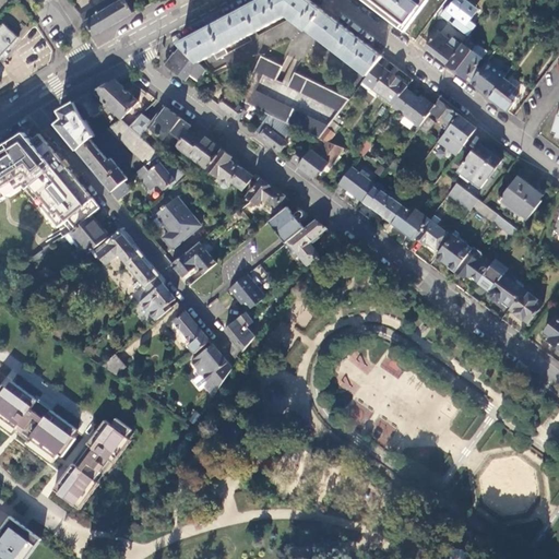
[(113,25),(132,13),(126,2),(125,0),(107,0),(95,7),(99,14),(96,16),(92,9),(81,15),(94,36),(113,25)]
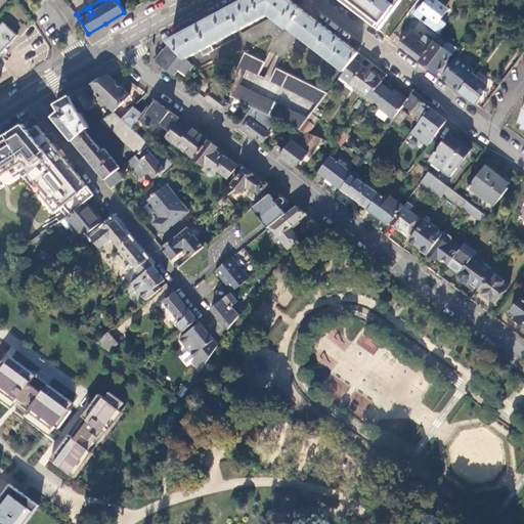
[(247,0),(238,5),(190,31),(170,42),(171,42),(186,58),(202,51),(204,55),(214,50),(212,45),(271,13),(345,71),(354,59),(359,53),(350,46),(314,18),(290,0),(247,0)]
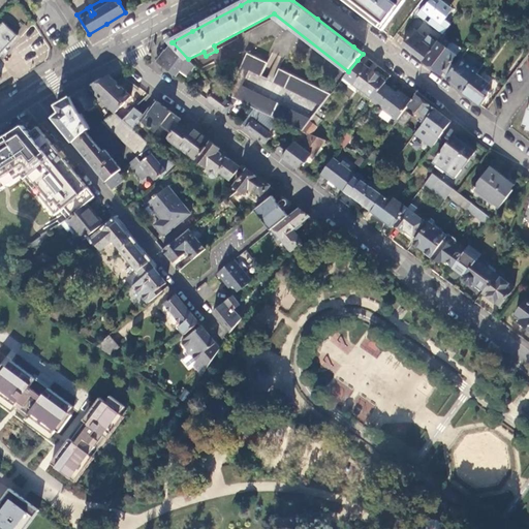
[(343,0),(383,30),(405,0),(343,0)]
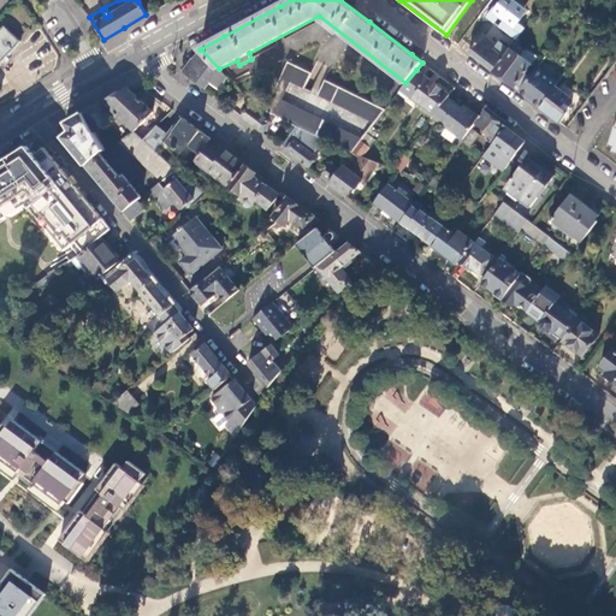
[(520,5),(522,0),(503,0),(495,12),(514,27),(526,11),(520,5)]
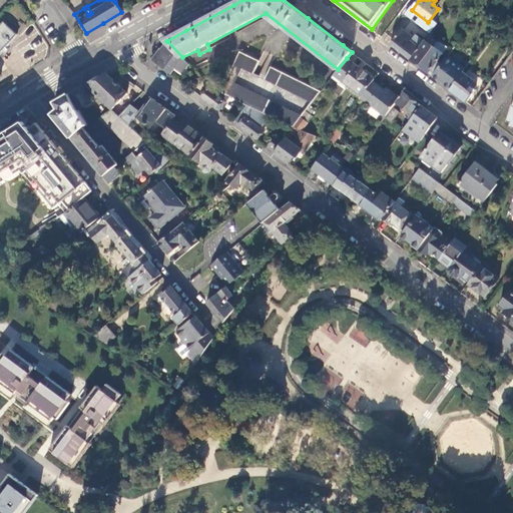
[(443,16),(439,12),(426,29),(431,33),(443,16)]
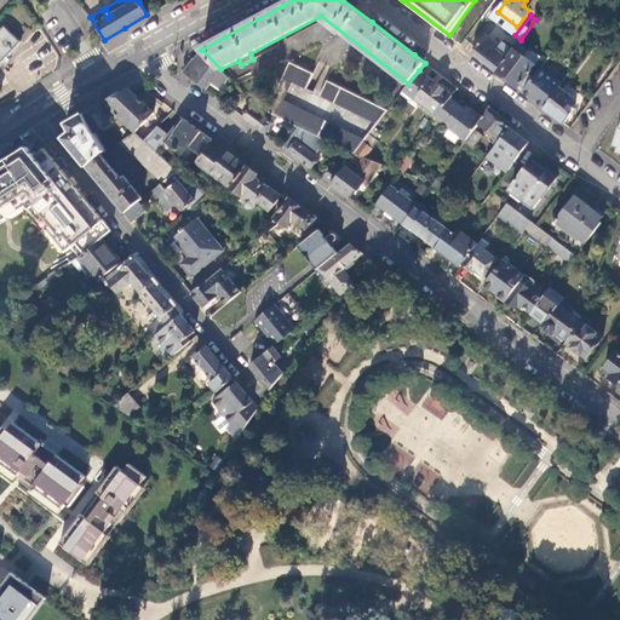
[(0,64),(21,42),(4,27),(0,30),(0,92),(1,92),(0,89),(0,64)]
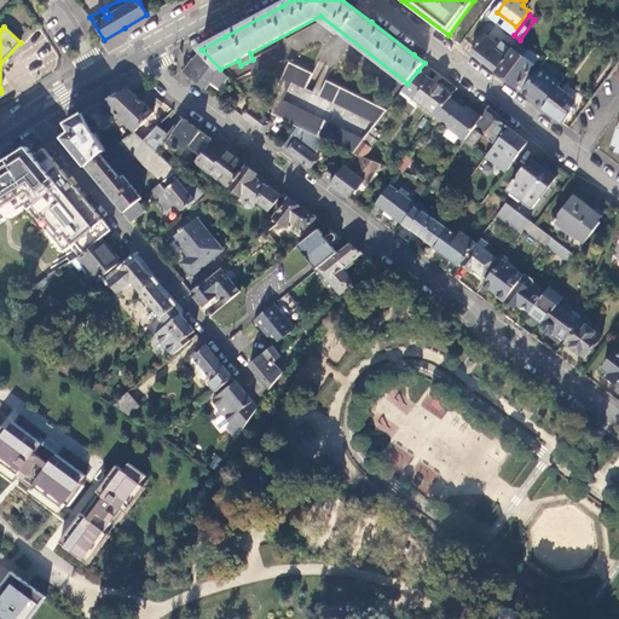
[(485,63),(495,71),(512,50),(502,42),(499,45),(486,34),(470,53),(485,63)]
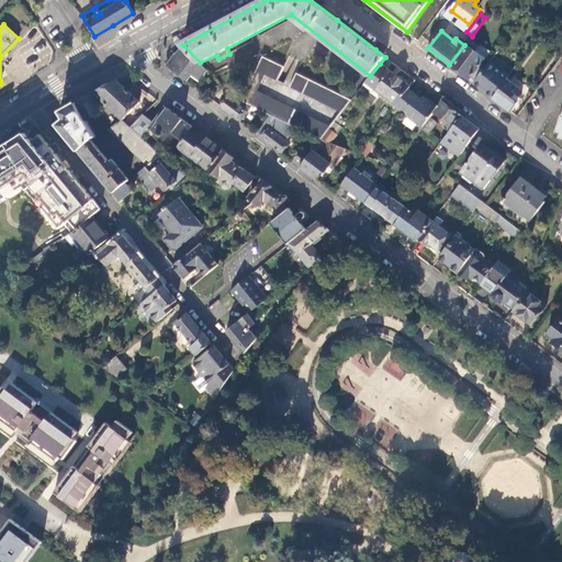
[(475,52),(465,44),(464,45),(449,65),(465,77),(473,83),(483,70),(479,67),(485,59),(475,52)]
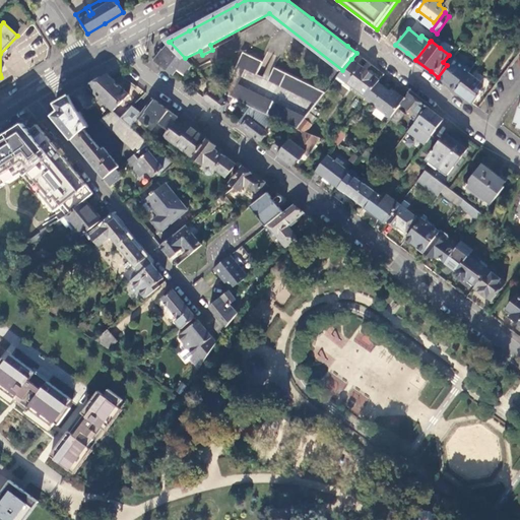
[(192,65),(185,58),(170,42),(164,49),(163,49),(159,53),(153,60),(174,75),(178,70),(185,75),(192,65)]
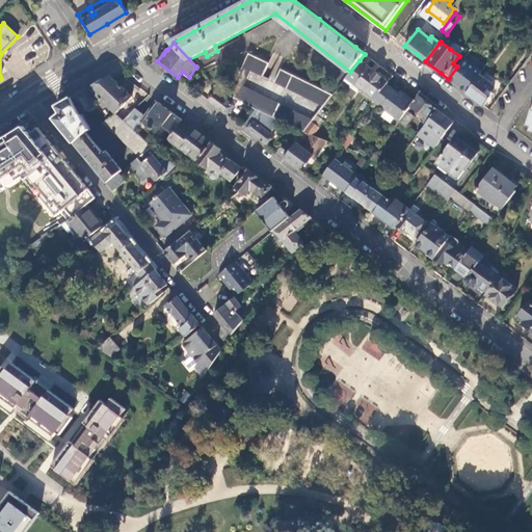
[(463,49),(454,43),(450,49),(459,56),(463,49)]
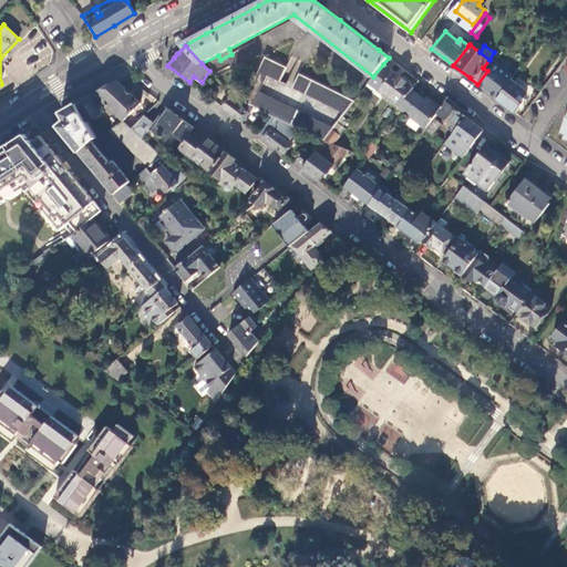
[(325,141),(339,123),(356,101),(299,74),(292,86),(280,81),(287,68),(266,57),(245,102),(255,107),(272,117),(303,131),(325,141)]
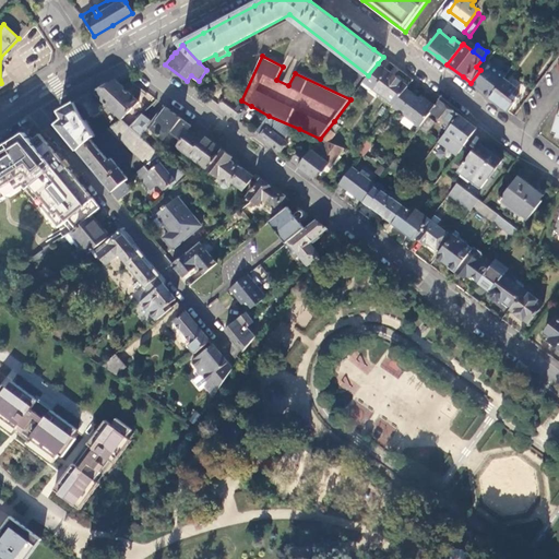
[(507,75),(488,61),(480,70),(471,83),(482,91),(489,97),(503,79),(507,75)]
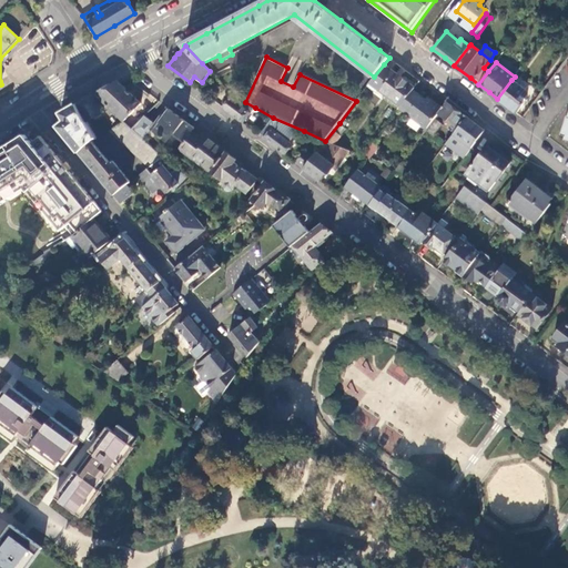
[(415,88),(384,64),(374,77),(372,80),(382,87),(379,90),(401,107),(414,89),(415,88)]
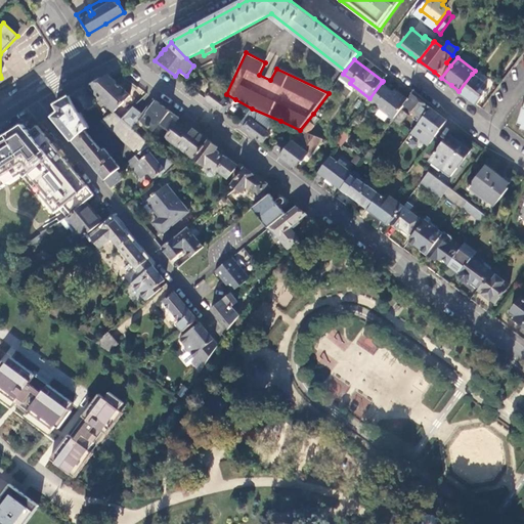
[(343,74),(339,79),(348,86),(350,83),(352,80),(343,74)]
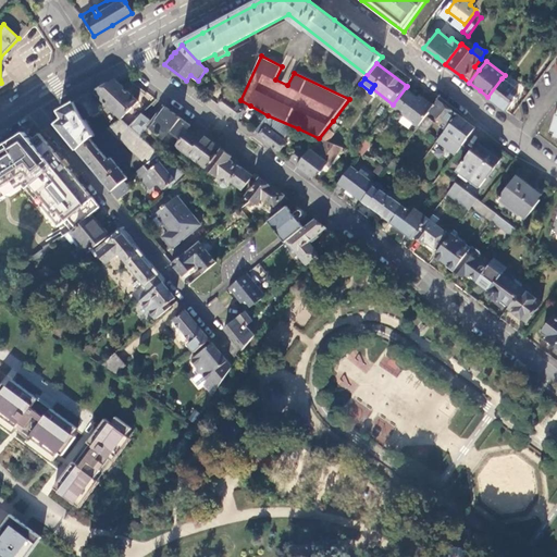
[(515,88),(502,78),(487,97),(492,100),(506,111),(514,101),(508,97),(515,88)]
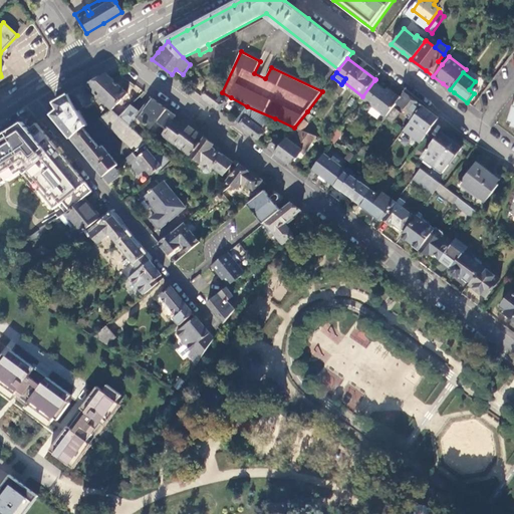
[(127,94),(106,73),(95,80),(86,85),(112,109),(127,94)]
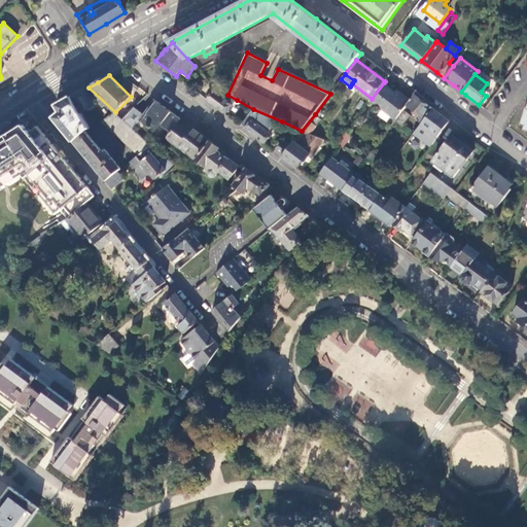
[(384,82),(372,99),(371,100),(396,119),(403,110),(408,105),(407,105),(410,100),(403,95),(401,97),(384,82)]
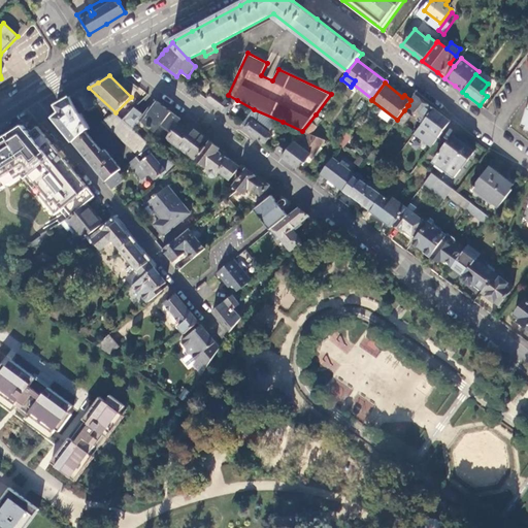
[(96,106),(87,89),(79,93),(71,97),(80,113),(81,113),(96,106)]
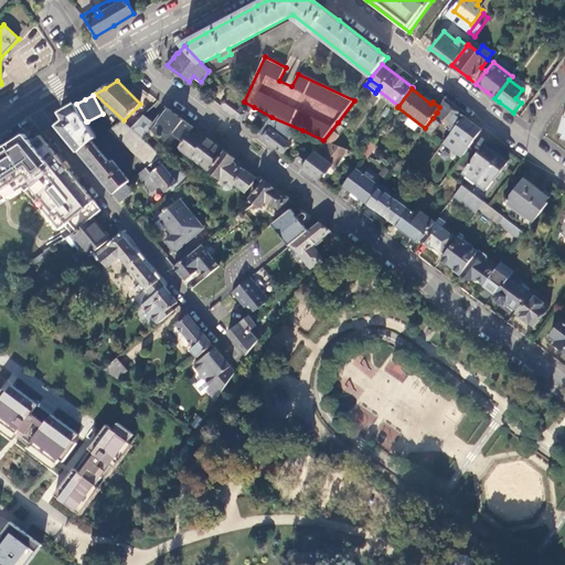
[(254,107),(244,102),(241,106),(230,97),(222,107),(238,119),(242,123),(247,116),(252,119),(255,115),(251,112),(254,107)]
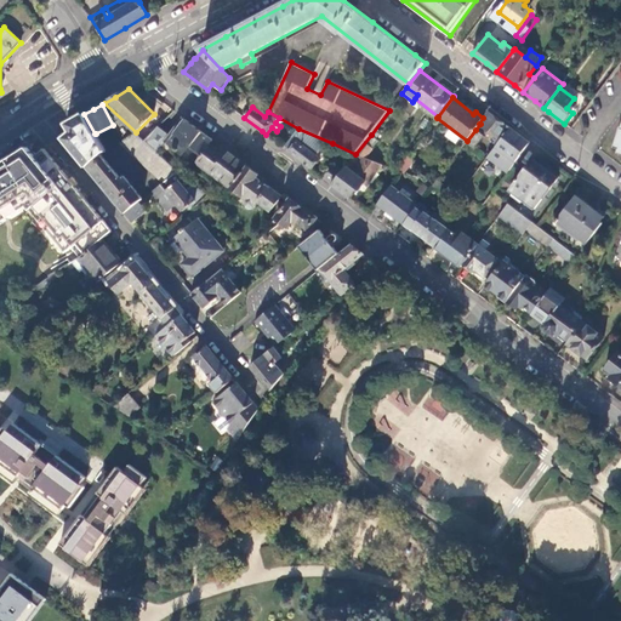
[(489,112),(483,118),(479,124),(480,124),(501,140),(511,129),(501,120),(489,112)]
